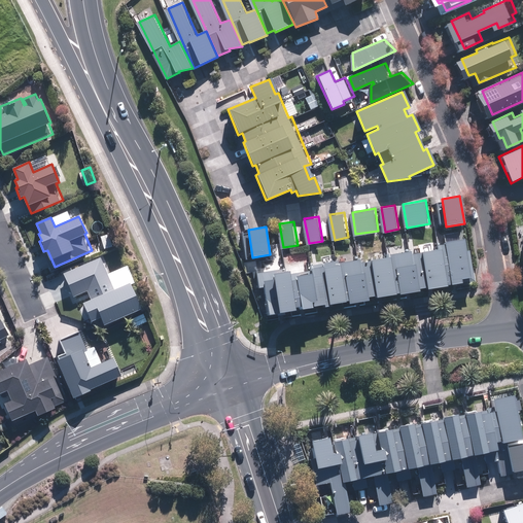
[(112,231),(103,234),(107,247),(116,244),(112,231)]
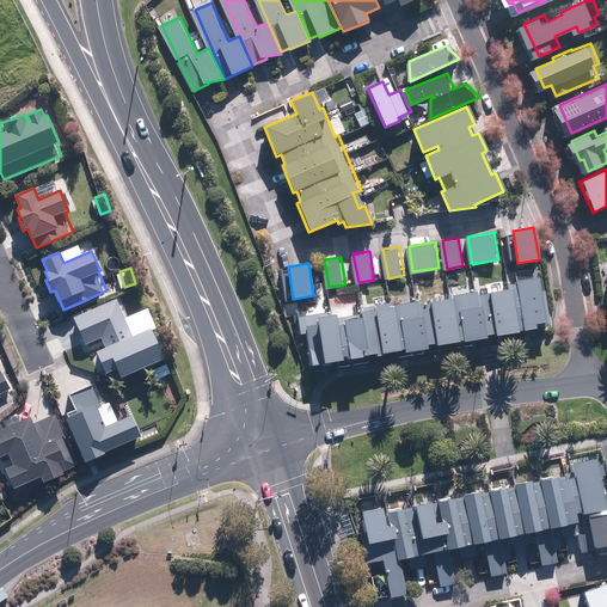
[(545,326),(537,277),(510,282),(520,330),(545,326)]
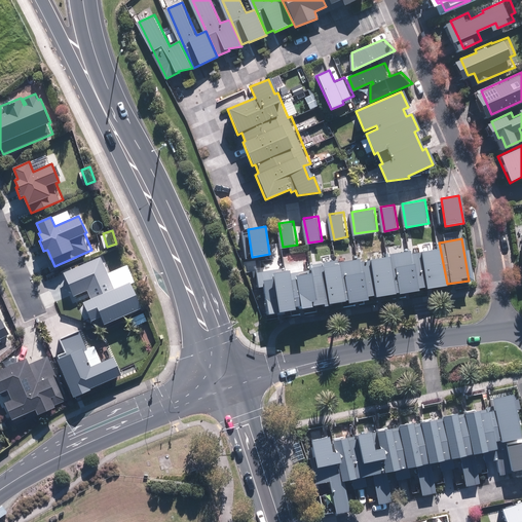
[(446,285),(439,249),(411,254),(418,290),(446,285)]
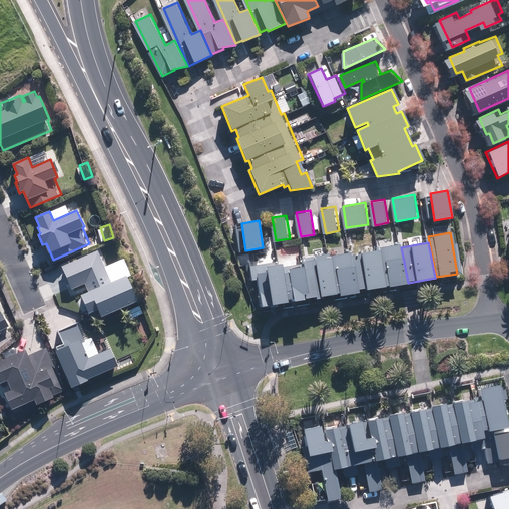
[(406,284),(399,243),(379,247),(386,288),(406,284)]
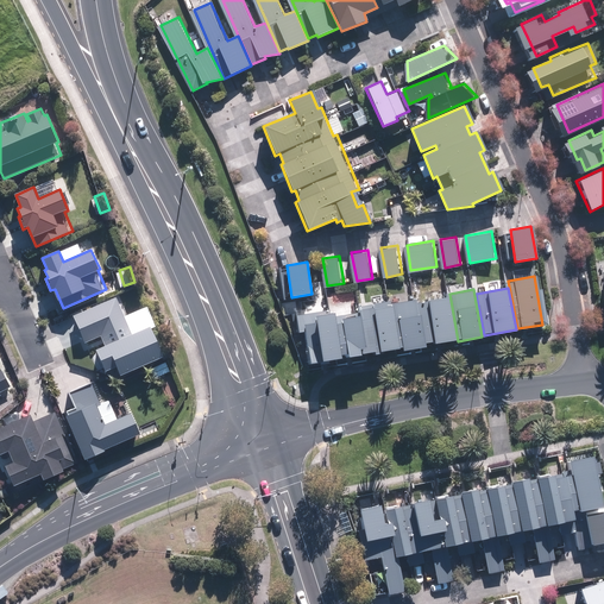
[(75,314),(87,340),(105,333),(109,344),(95,350),(105,371),(117,365),(120,376),(164,356),(151,327),(158,323),(150,303),(127,313),(119,294),(75,314)]
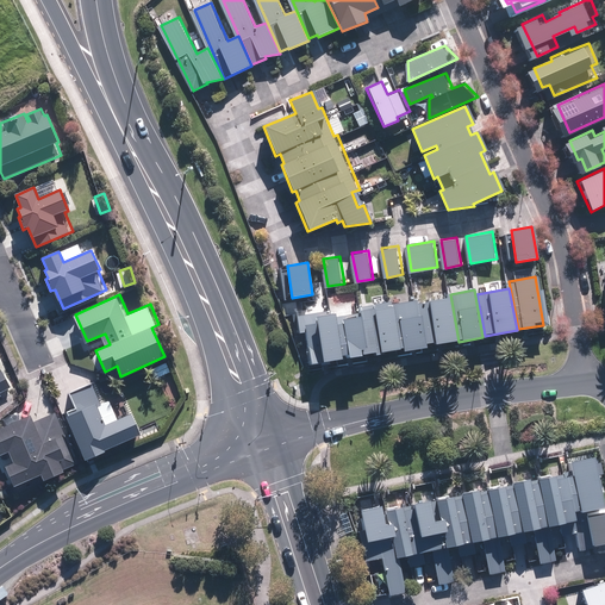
[(457,341),(449,298),(418,304),(426,347),(457,341)]
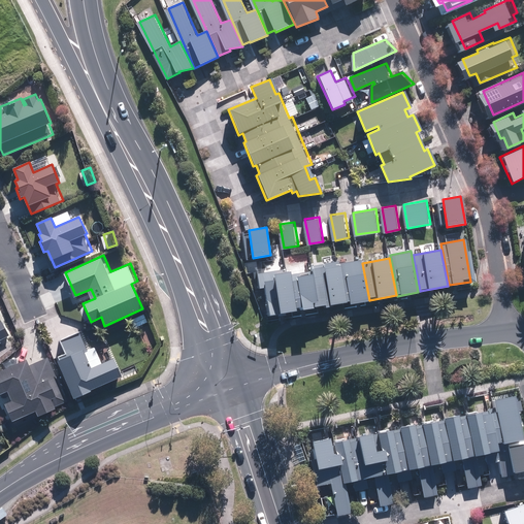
[(360,259),(340,263),(348,304),(367,300),(360,259)]
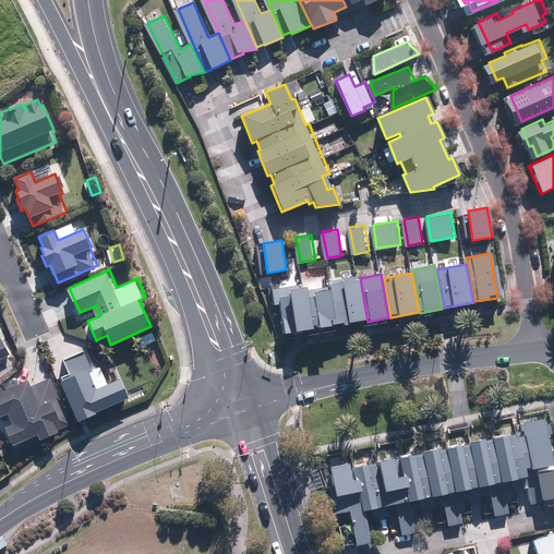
[(359,278),(339,281),(347,323),(366,320),(359,278)]
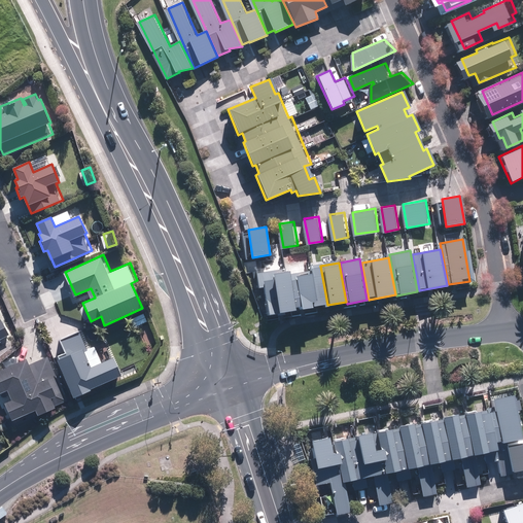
[(292,311),(285,267),(257,272),(259,286),(264,286),(269,315),(292,311)]
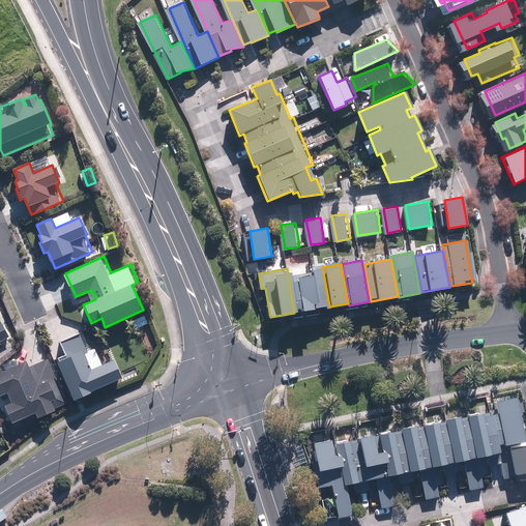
[(320,269),(289,274),(296,313),(327,308),(320,269)]
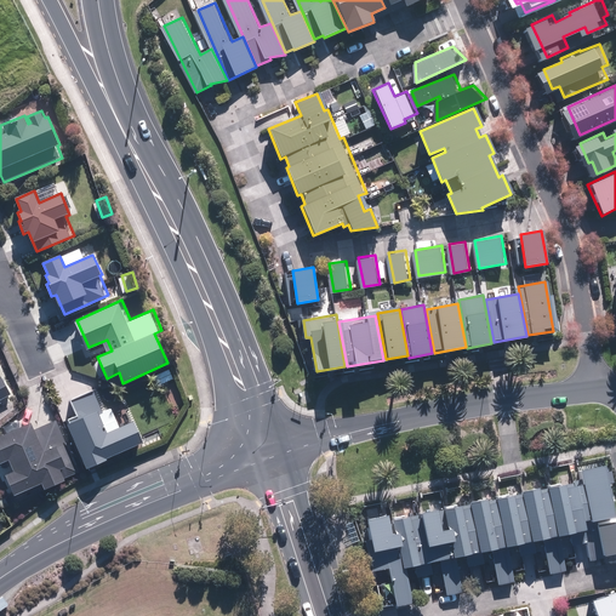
[(0,395),(18,388),(0,351),(0,395)]
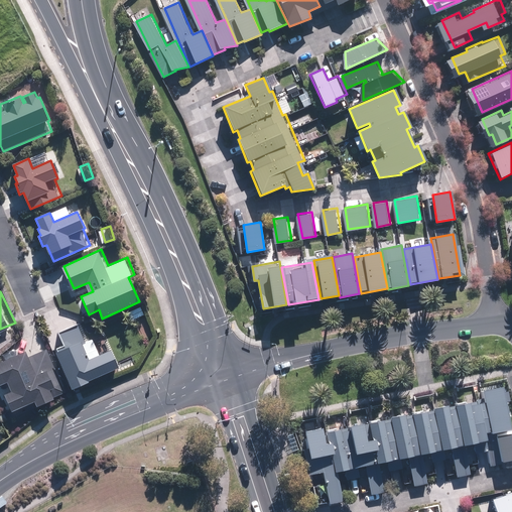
[(147,313),(144,304),(129,310),(133,320),(147,313)]
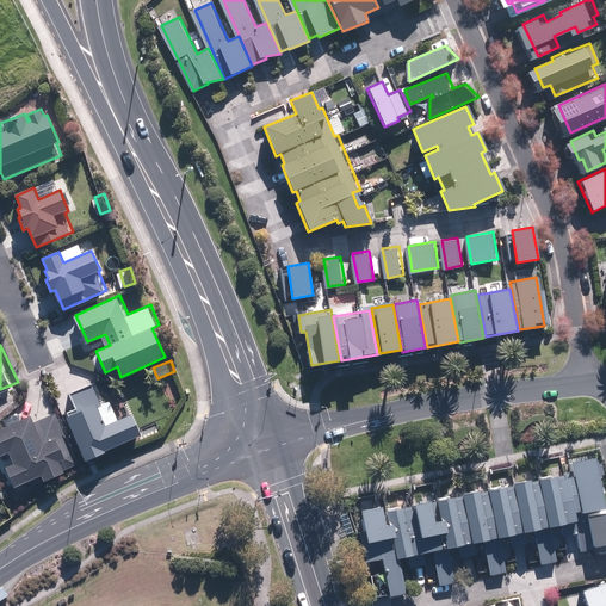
[(70,391),(78,407),(69,409),(72,415),(67,416),(85,459),(105,451),(105,450),(141,434),(133,414),(105,425),(97,406),(104,403),(94,381),(70,391)]
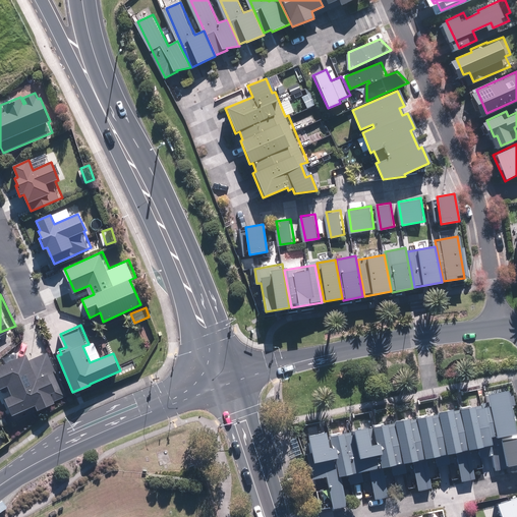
[(68,394),(49,351),(30,359),(27,354),(0,365),(0,388),(9,385),(12,394),(5,397),(12,414),(36,404),(38,410),(56,402),(55,400),(68,394)]
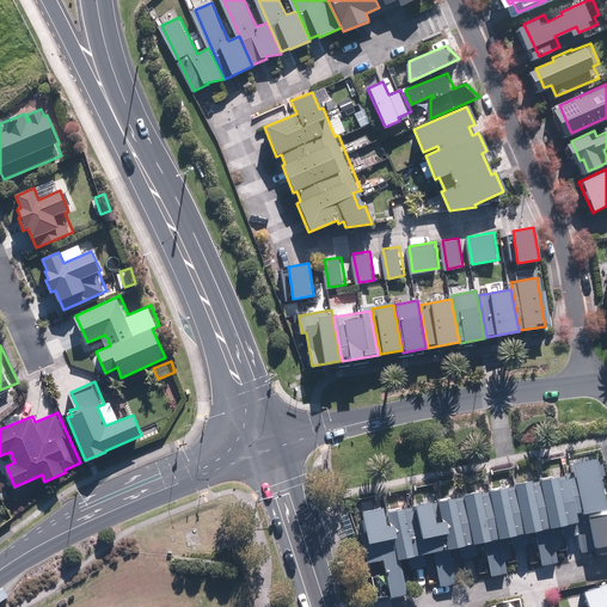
[(572,471),(581,514),(606,509),(595,457),(570,461),(572,471)]
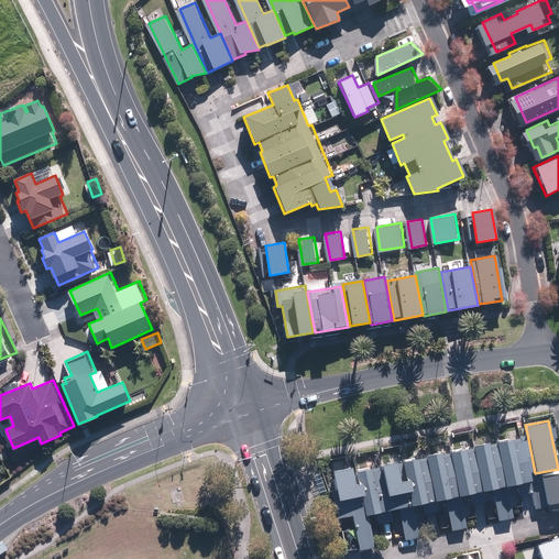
[(494,440),(504,488),(511,486),(537,481),(535,473),(527,434),(494,440)]
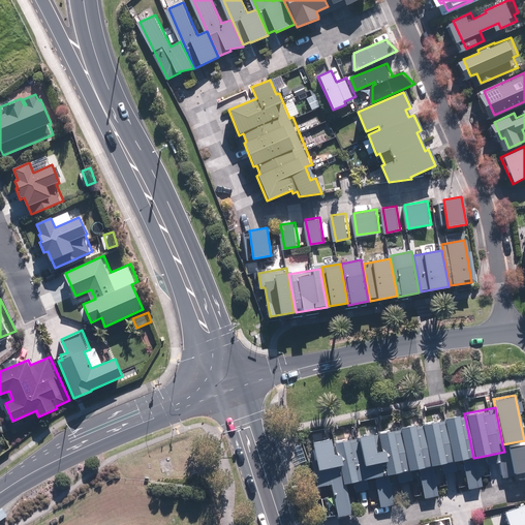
[(473,458),(464,413),(443,418),(452,462),(463,460),(473,458)]
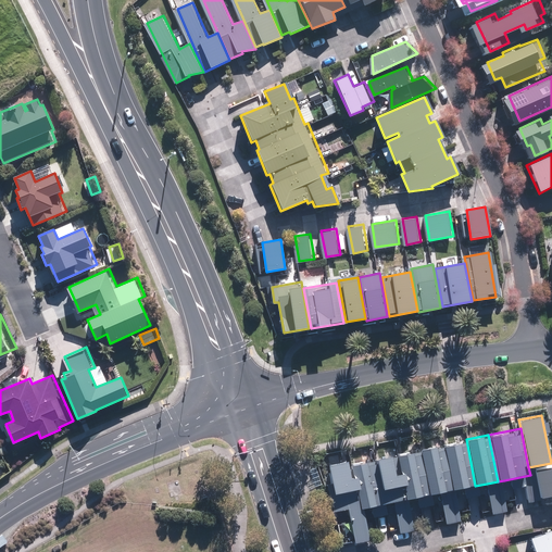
[(475,486),(466,439),(443,443),(452,490),(456,489),(475,486)]
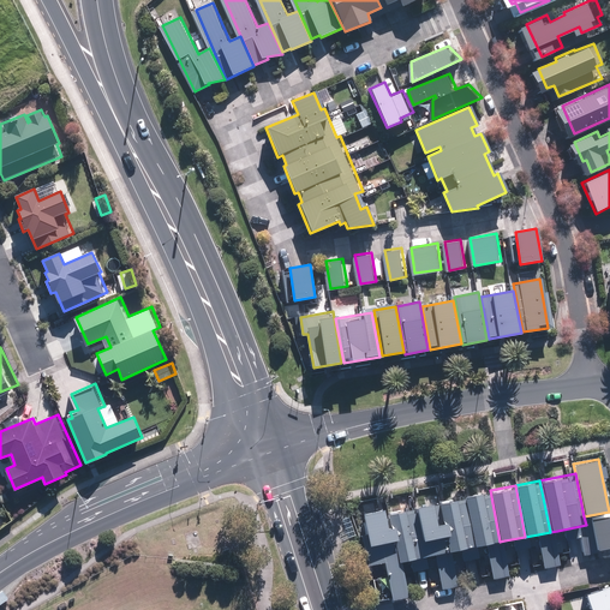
[(500,542),(490,490),(464,496),(474,546),(488,544),(500,542)]
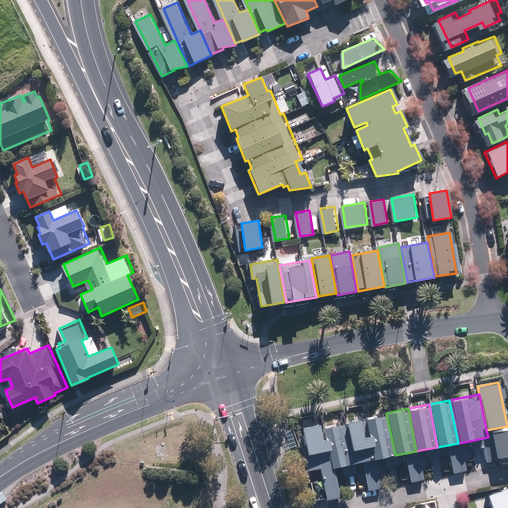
[(395,455),(386,413),(365,417),(374,460),(379,459),(395,455)]
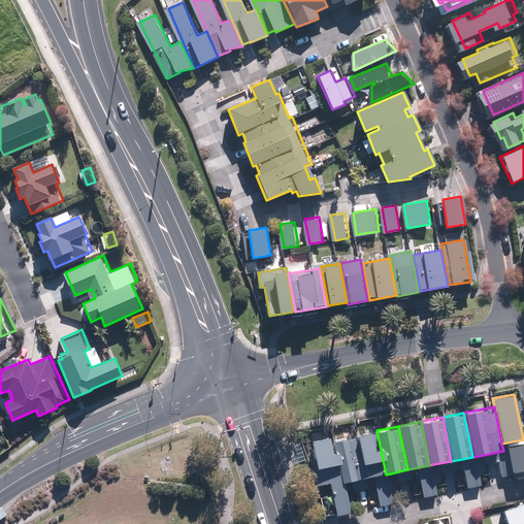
[(354,434),(362,479),(374,477),(386,475),(377,430),(354,434)]
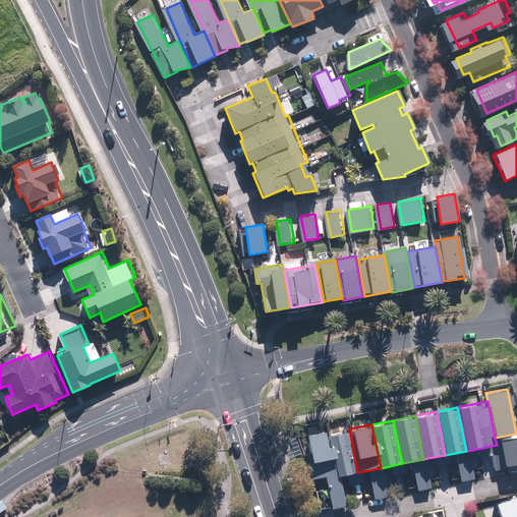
[(336,476),(342,475),(357,472),(349,428),(328,433),(336,476)]
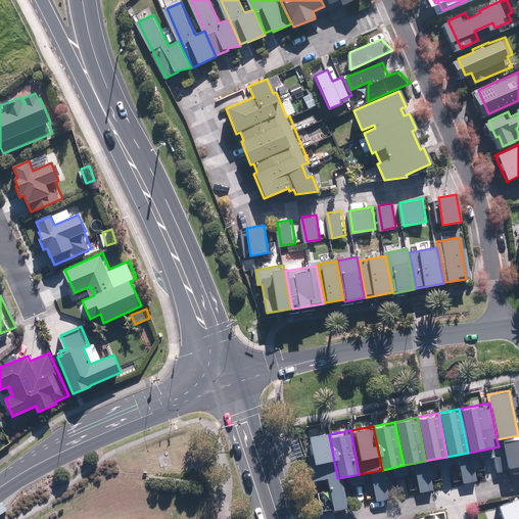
[(337,478),(329,434),(304,439),(312,480),(326,477),(328,487),(318,489),(322,511),(349,506),(343,477),(337,478)]
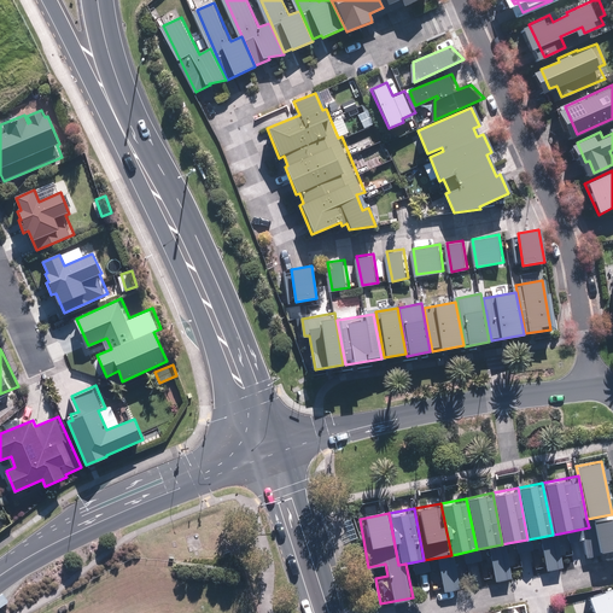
[(595,535),(584,537),(589,560),(612,554),(612,518),(593,521),(595,535)]
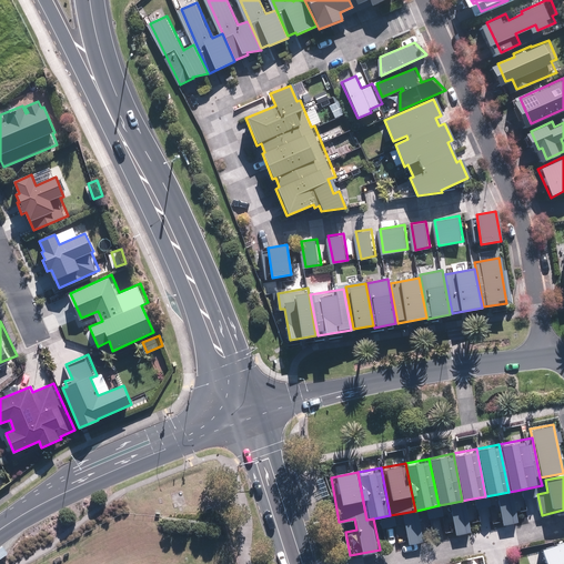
[(509,492),(497,494),(504,523),(522,520),(515,491),(509,492)]
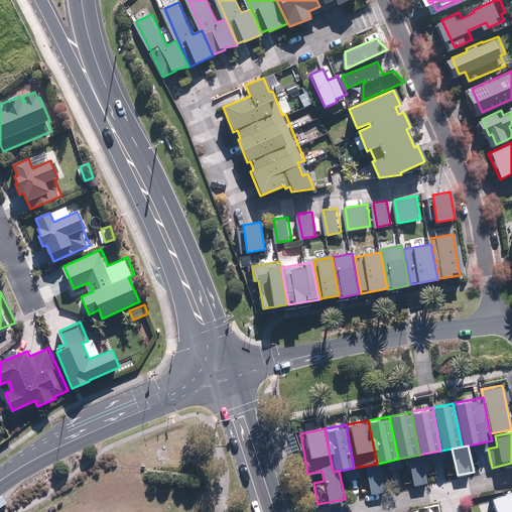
[(419,455),(409,457),(415,484),(429,482),(423,454),(419,455)]
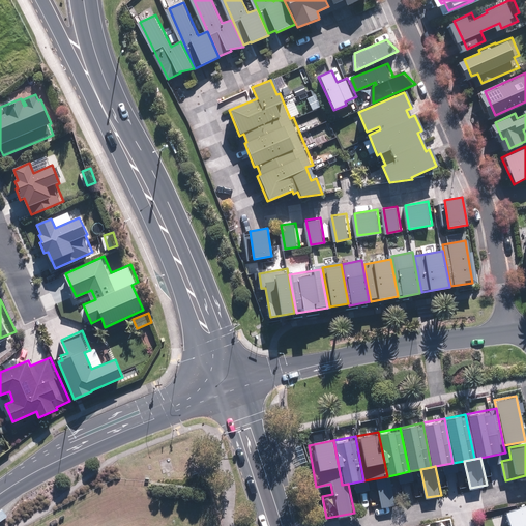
[(398,504),(392,475),(387,476),(376,478),(382,507),(398,504)]
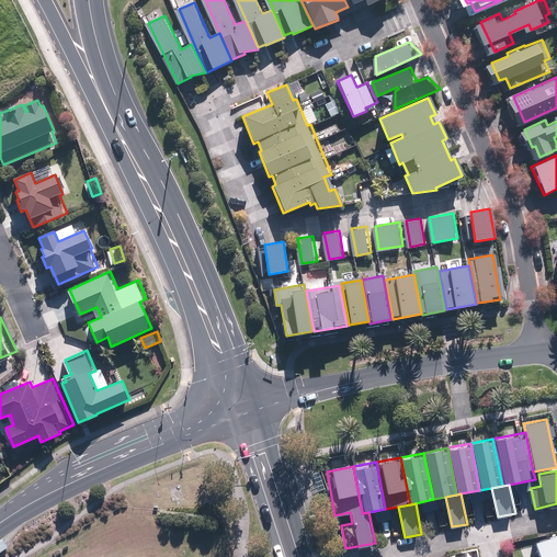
[(556,532),(533,541),(538,556),(556,556),(556,532)]
